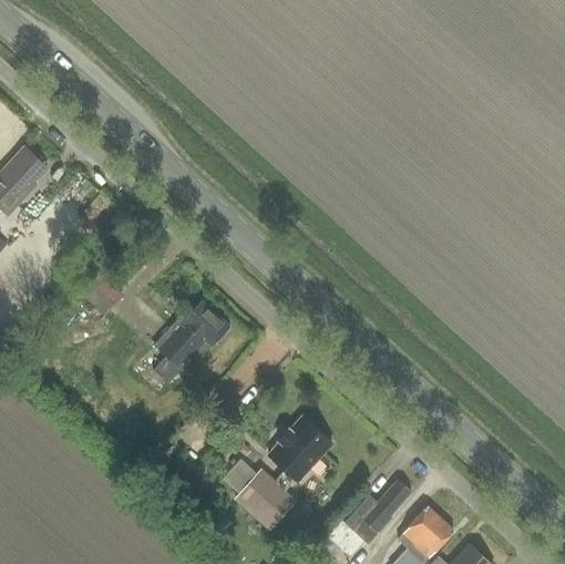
[(44,165),(22,145),(0,170),(0,208),(6,214),(34,181),(32,178),(44,165)]
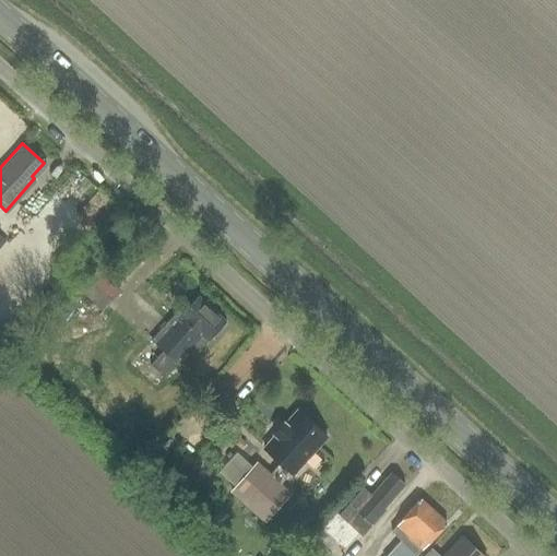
[(119,287),(95,265),(76,286),(101,308),(119,287)]
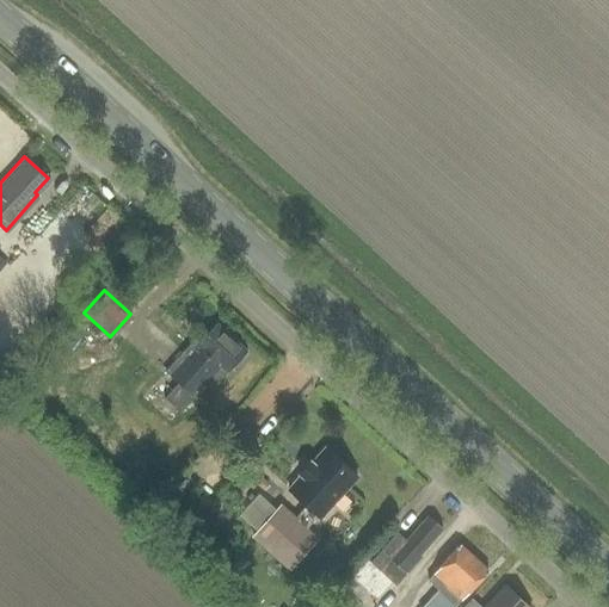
[(195,339),(166,370),(180,382),(167,397),(183,412),(196,397),(201,401),(248,348),(220,322),(201,344),(195,339)]
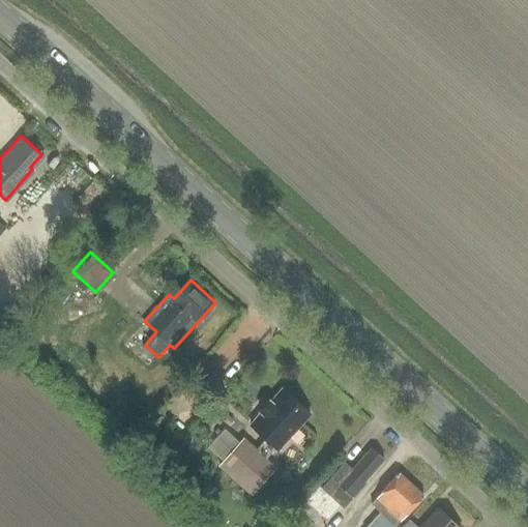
[(311,413),(284,388),(272,401),(270,399),(261,410),(262,411),(252,423),(267,437),(259,446),(246,435),(224,460),(255,488),(276,463),(268,455),(276,445),(280,448),(311,413)]
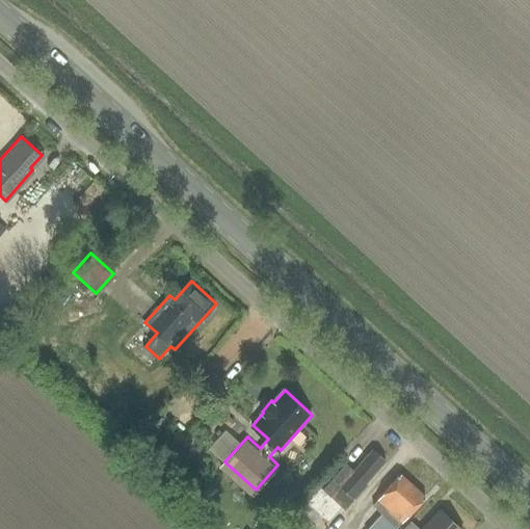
[(367,481),(387,460),(374,449),(354,471),(346,464),(301,512),(309,519),(316,511),(317,512),(332,496),(346,508),(369,483),(367,481)]
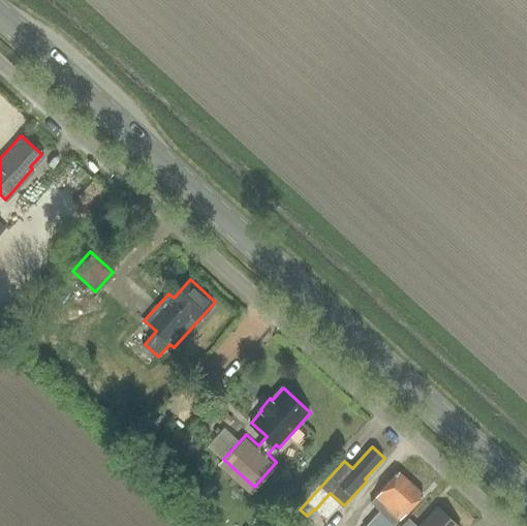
[(393,521),(420,491),(398,470),(370,501),(393,521)]
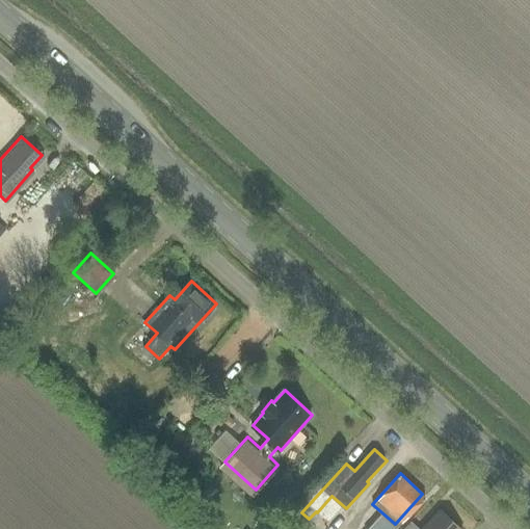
[(419,528),(408,520),(399,528),(459,528),(439,509),(420,528),(419,528)]
